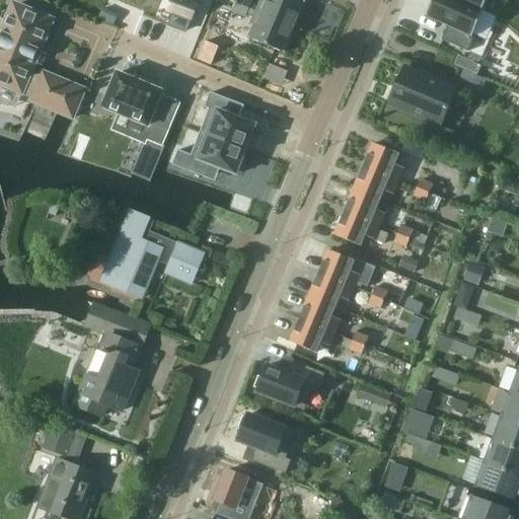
[(171,0),(167,11),(173,13),(169,24),(186,31),(198,0),(171,0)]
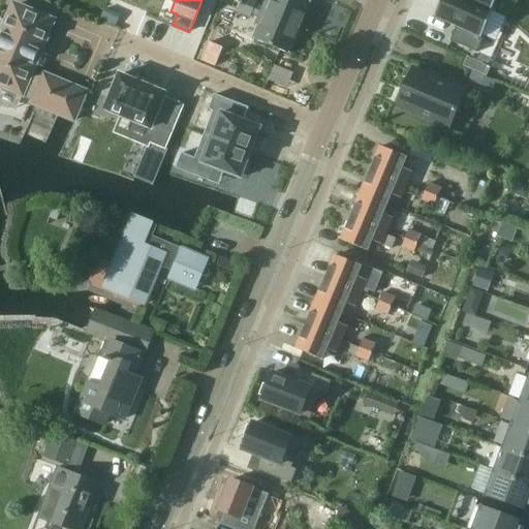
[(256,0),(241,0),(240,3),(240,4),(300,28),(311,2),(305,0),(265,0),(262,7),(256,4),(257,1),(256,0)]
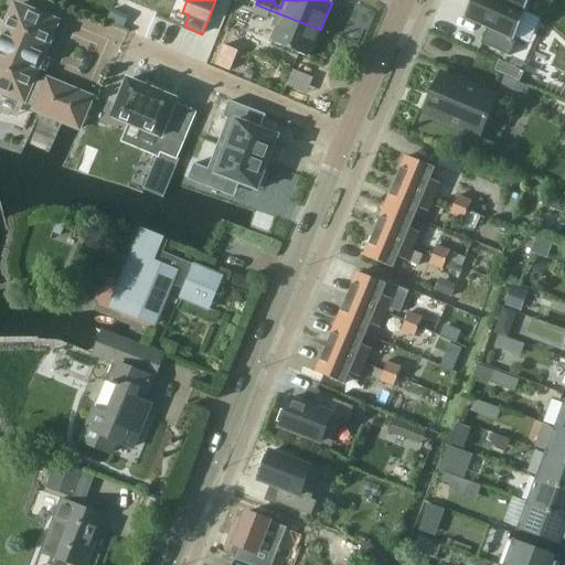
[(471,0),(465,18),(489,28),(482,44),(511,56),(519,39),(516,38),(526,12),(496,0),(471,0)]
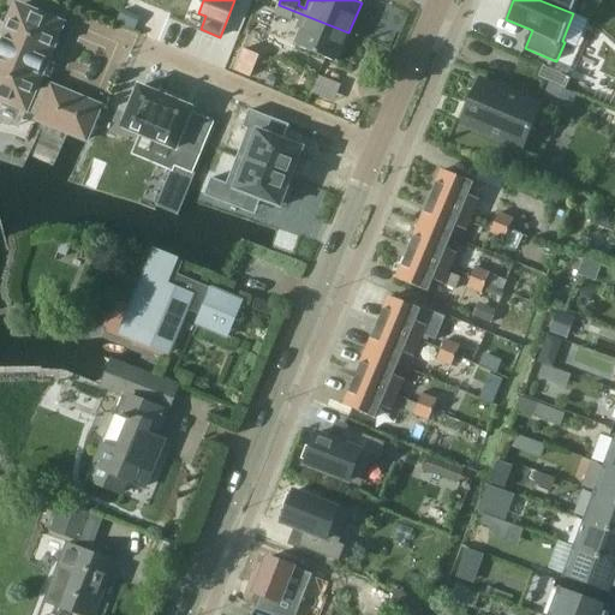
[(539,0),(573,13),(573,12),(572,12),(575,0),(539,0)]
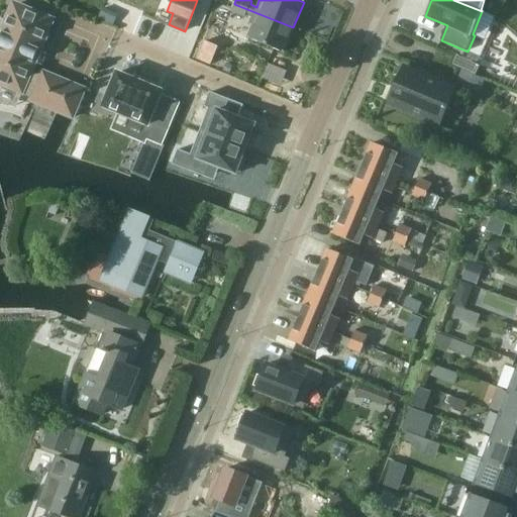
[(293,27),(234,4),(231,13),(244,19),(246,14),(252,17),(248,26),(251,27),(246,38),(282,53),(293,27)]
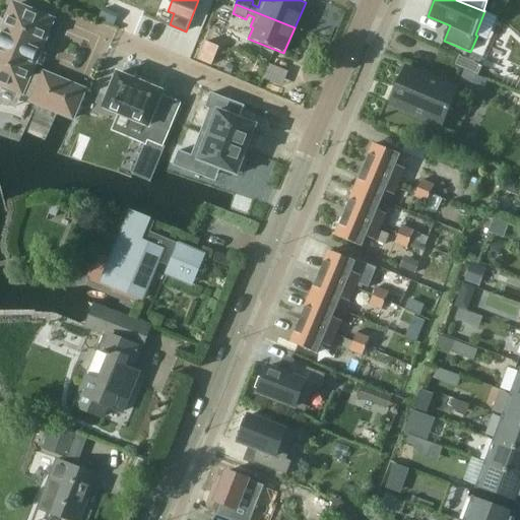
[(28,75),(40,49),(51,21),(13,6),(6,23),(2,22),(0,27),(0,83),(4,85),(2,88),(16,93),(17,91),(33,98),(30,102),(72,120),(84,90),(43,73),(40,79),(28,75)]
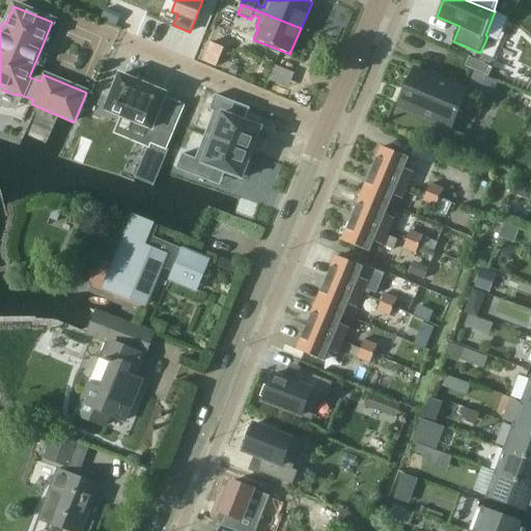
[(222,49),(205,42),(196,62),(213,70),(222,49)]
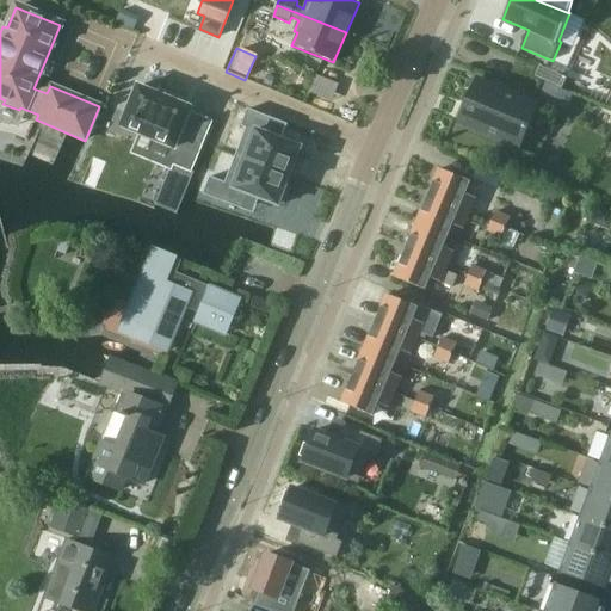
[(458,123),(520,148),(538,104),(476,79),(458,123)]
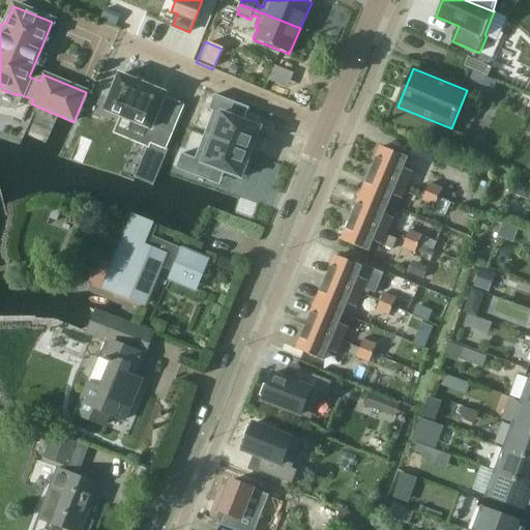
[(491,90),(496,80),(476,71),(472,82),(491,90)]
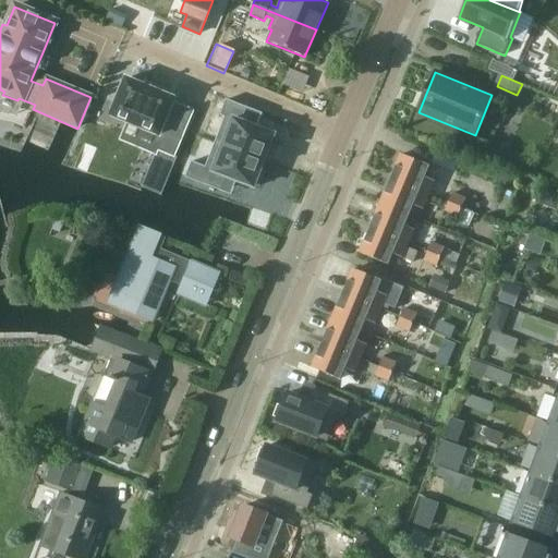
[(125,80),(111,116),(126,122),(157,135),(154,143),(159,145),(156,154),(153,161),(142,187),(161,196),(167,181),(177,158),(174,157),(193,111),(172,104),(174,100),(125,80)]
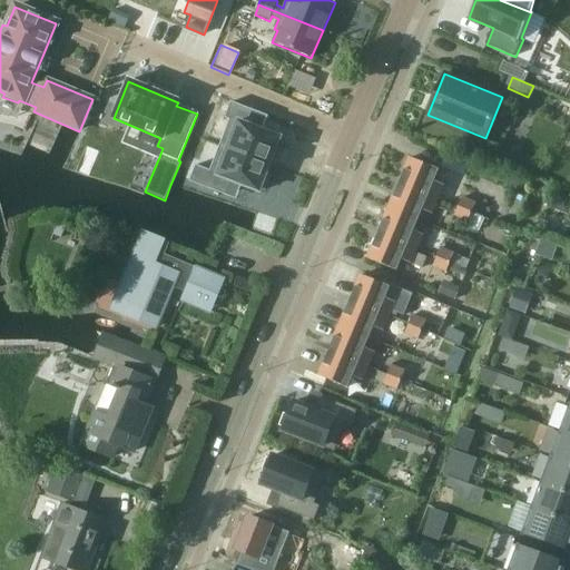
[(195,166),(189,182),(226,196),(232,182),(259,193),(259,189),(264,192),(269,177),(265,175),(269,165),(273,155),(277,157),(283,143),(278,140),(279,138),(253,128),(258,114),(231,102),(225,119),(229,120),(219,146),(209,172),(195,166)]
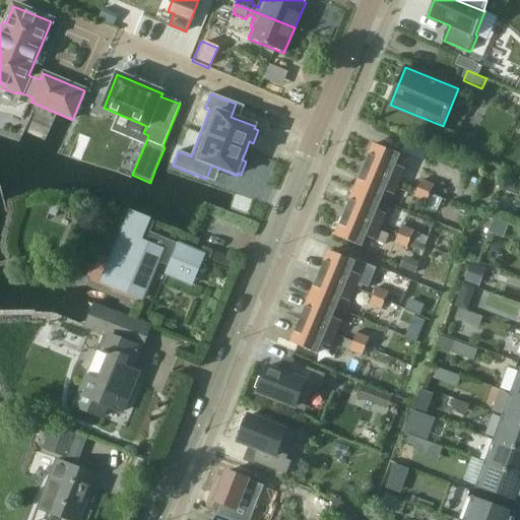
[(374,144),(364,168),(400,183),(405,169),(396,165),(400,155),(374,144)]
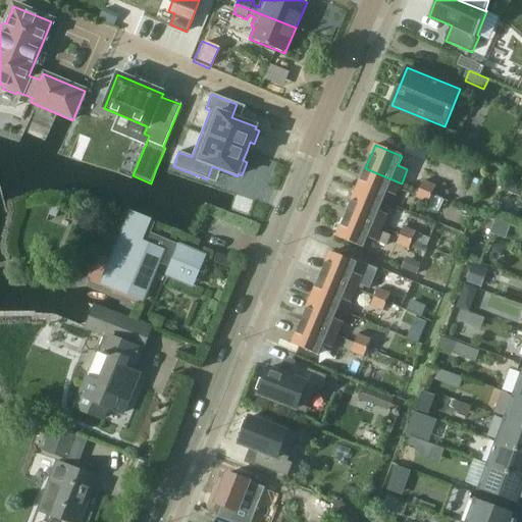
[(402,184),(365,168),(356,191),(382,202),(386,193),(396,197),(402,184)]
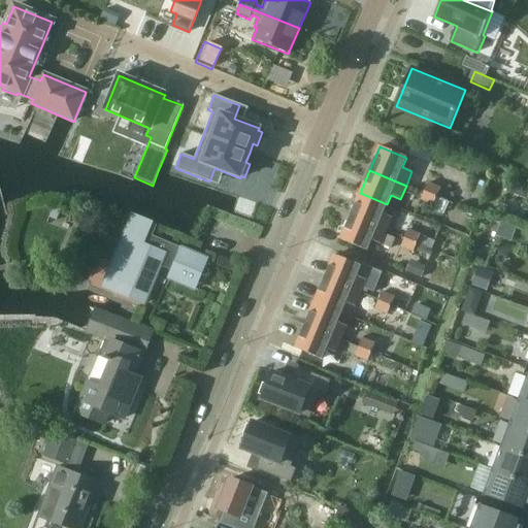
[(527,184),(514,179),(509,192),(527,198),(527,195),(527,184)]
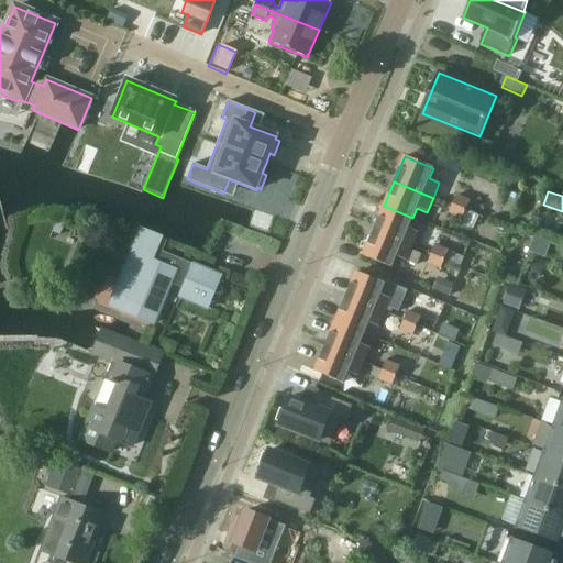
[(455,197),(452,206),(465,211),(470,202),(455,197)]
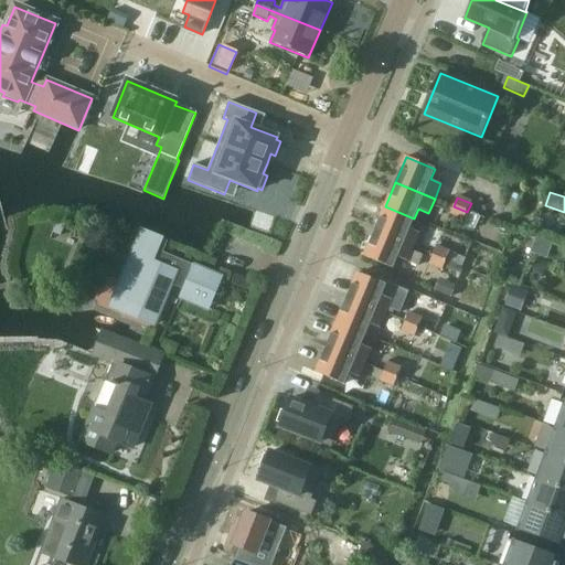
[(409,228),(414,219),(385,206),(374,231),(414,247),(420,233),(409,228)]
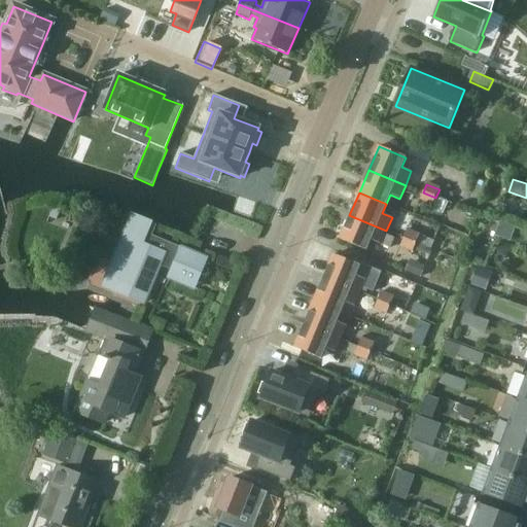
[(432,206),(435,198),(423,192),(419,201),(432,206)]
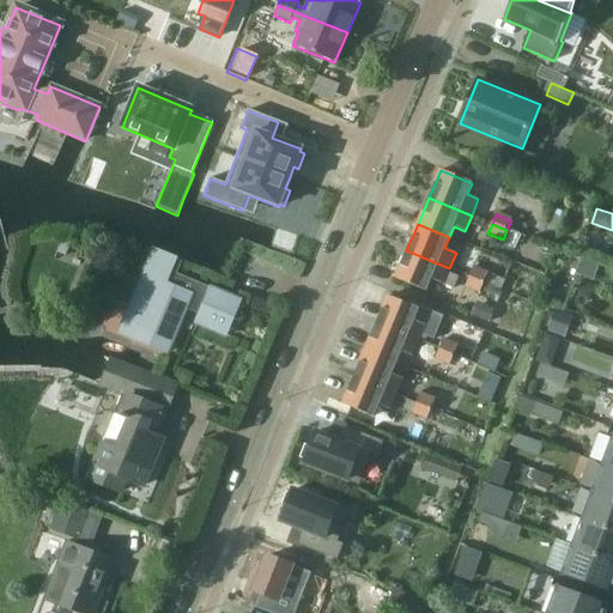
[(64,238),(58,254),(65,256),(71,242),(64,238)]
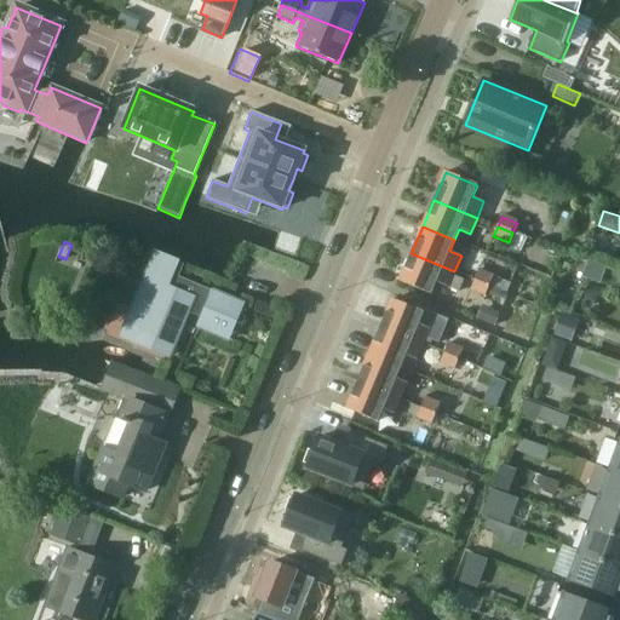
[(286,241),(281,256),(293,259),(298,246),(286,241)]
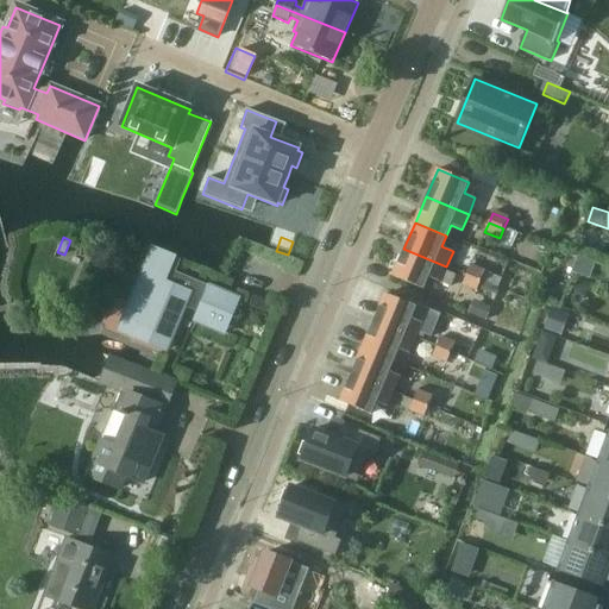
[(130,325),(170,343),(187,303),(206,312),(203,319),(226,328),(239,299),(208,286),(169,270),(175,257),(152,249),(133,295),(140,299),(130,325)]
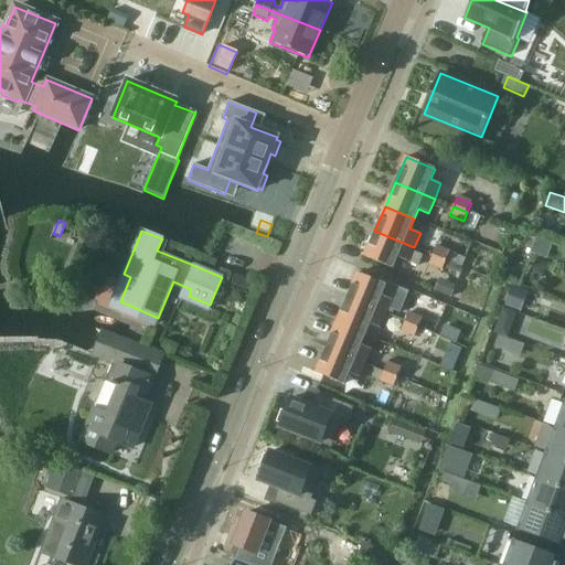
[(414,247),(374,231),(363,256),(393,268),(398,257),(408,263),(414,247)]
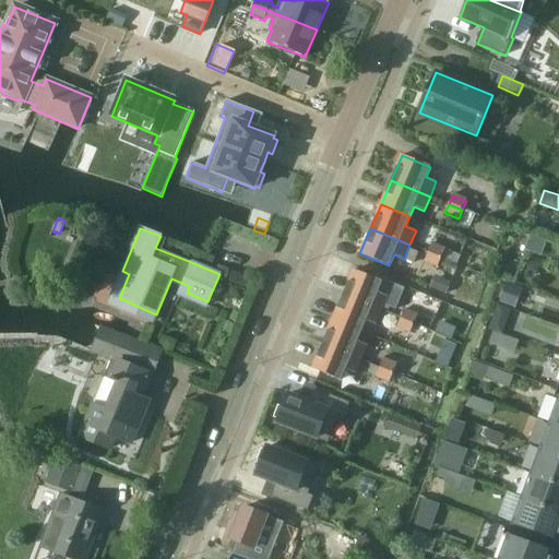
[(549,239),(533,233),(526,249),(543,256),(549,239)]
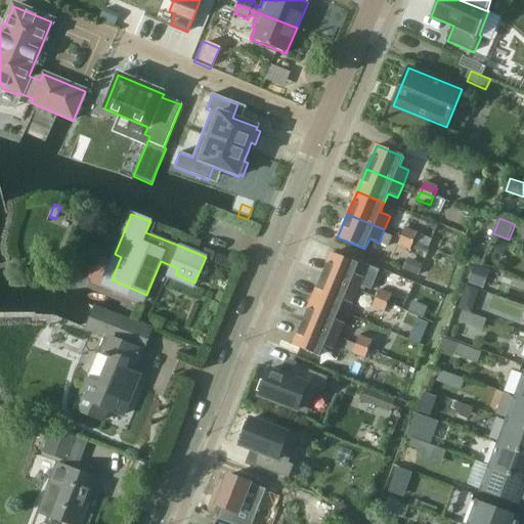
[(404,228),(401,236),(415,242),(418,234),(404,228)]
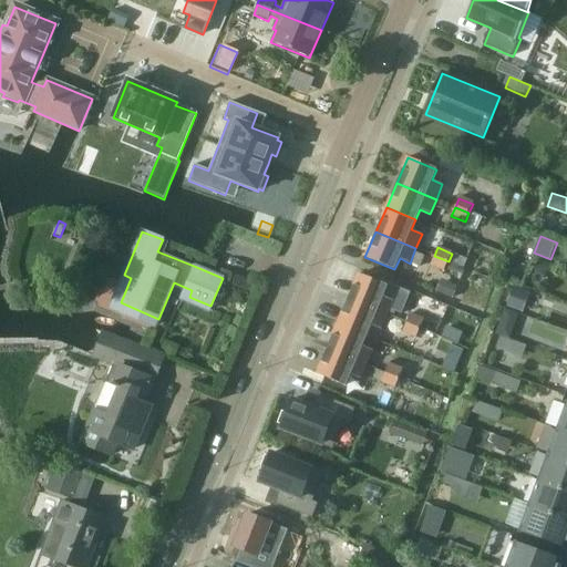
[(449,261),(434,256),(431,265),(444,270),(449,261)]
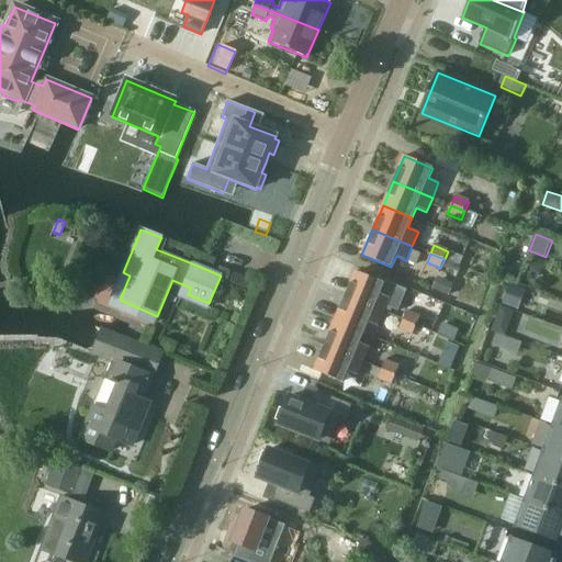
[(532,260),(524,276),(535,282),(543,267),(532,260)]
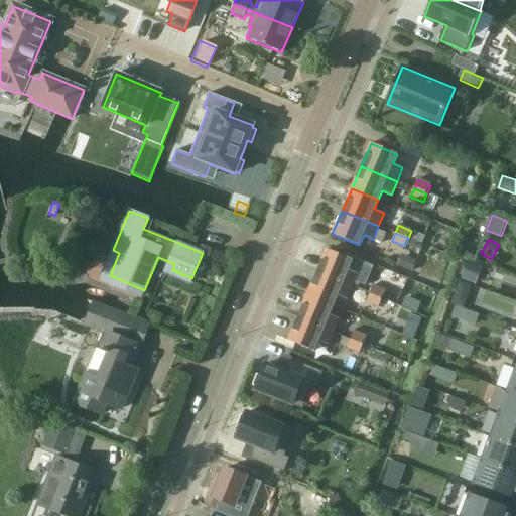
[(409,240),(407,245),(420,250),(422,246),(421,245),(409,240)]
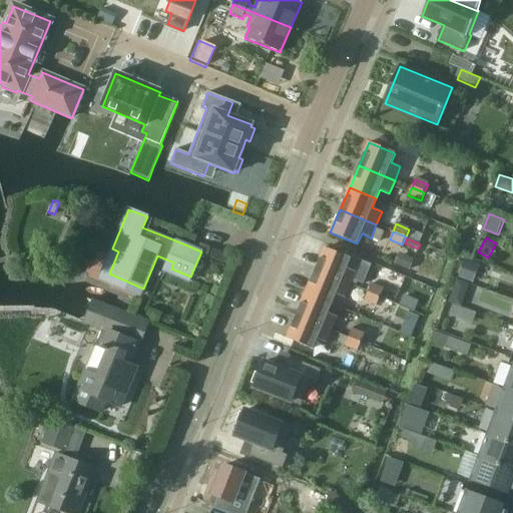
[(325,247),(315,271),(351,286),(357,273),(347,269),(351,259),(325,247)]
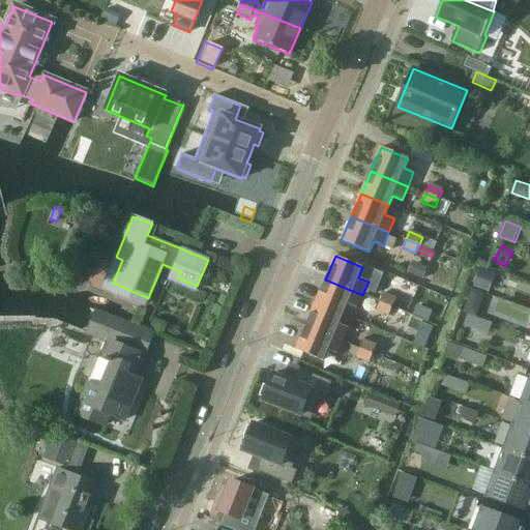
[(413,260),(407,272),(417,277),(422,280),(429,267),(413,260)]
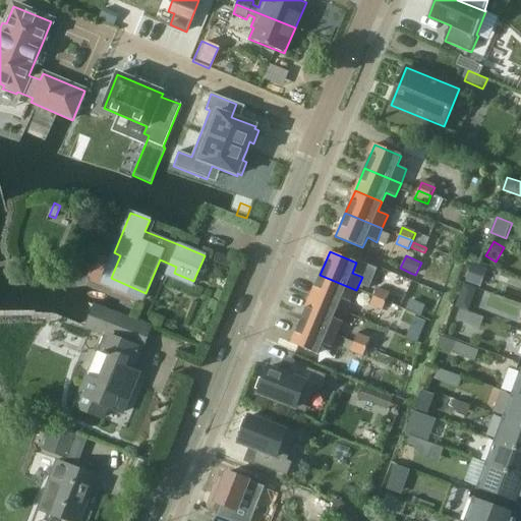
[(486,269),(471,264),(465,283),(480,288),(486,269)]
